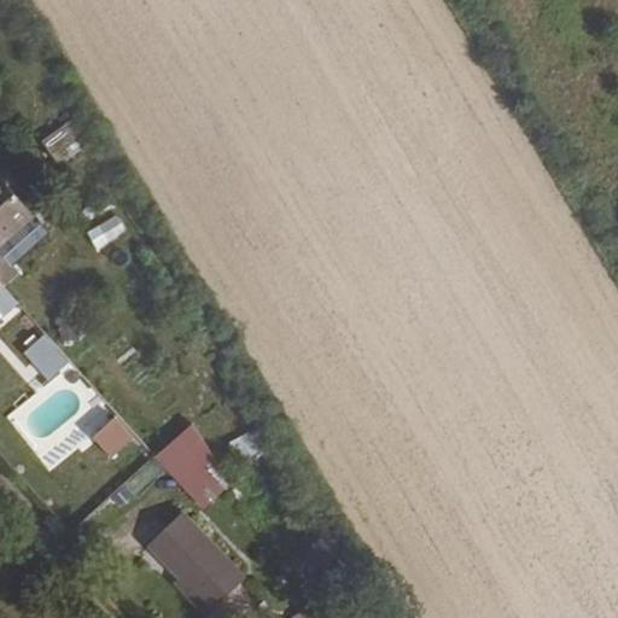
[(68,121),(52,139),(66,152),(82,133),(68,121)]
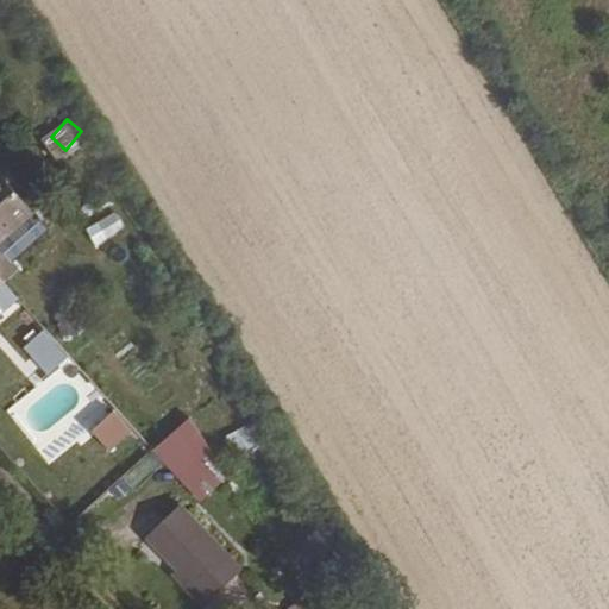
[(0,209),(22,190),(0,167),(0,209)]
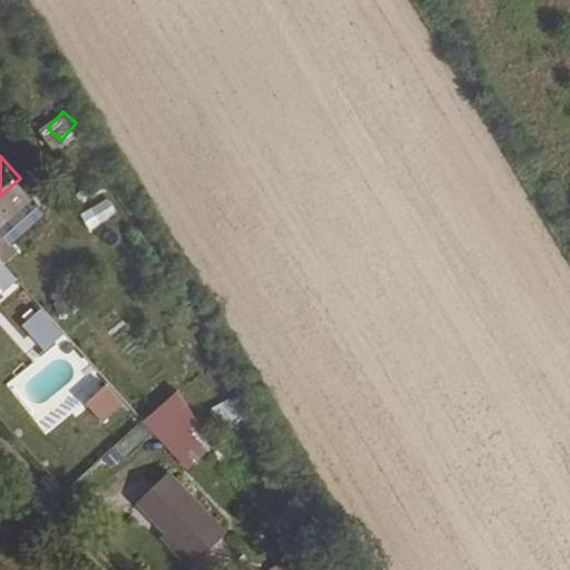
[(78,371),(88,362),(71,342),(61,351),(78,371)]
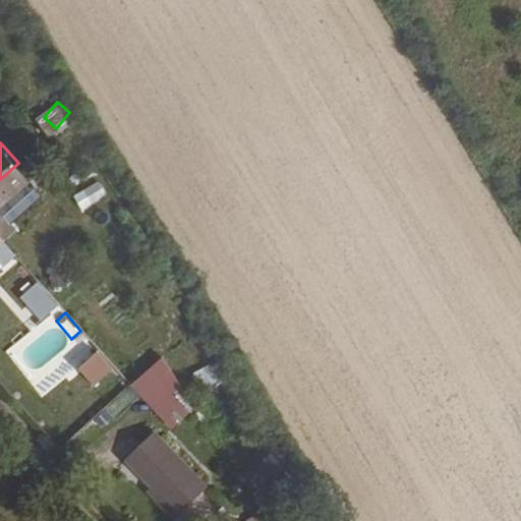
[(172,431),(200,406),(159,360),(130,385),(172,431)]
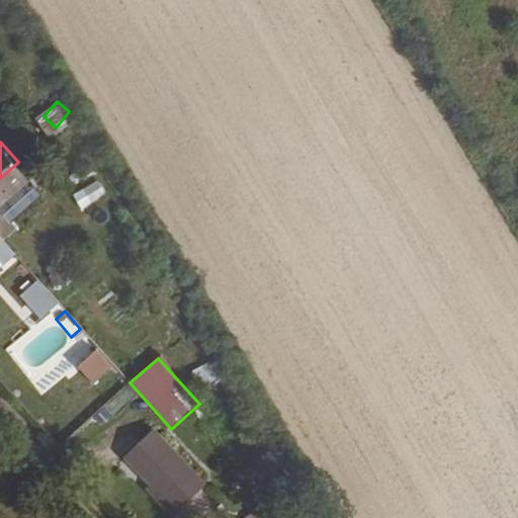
[(190,372),(198,389),(222,377),(213,360),(190,372)]
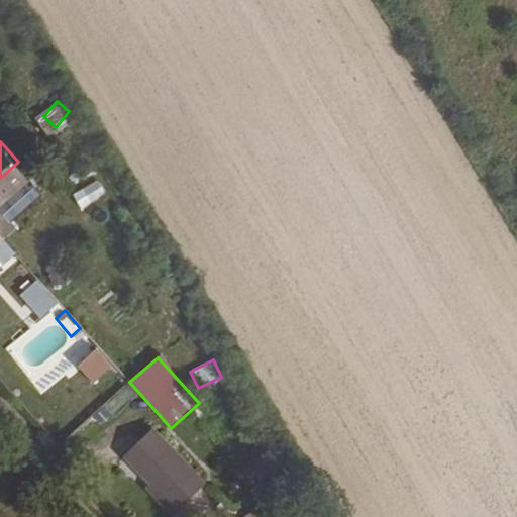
[(94,410),(129,385),(114,364),(87,383),(96,395),(72,413),(68,406),(46,422),(60,441),(97,415),(94,410)]
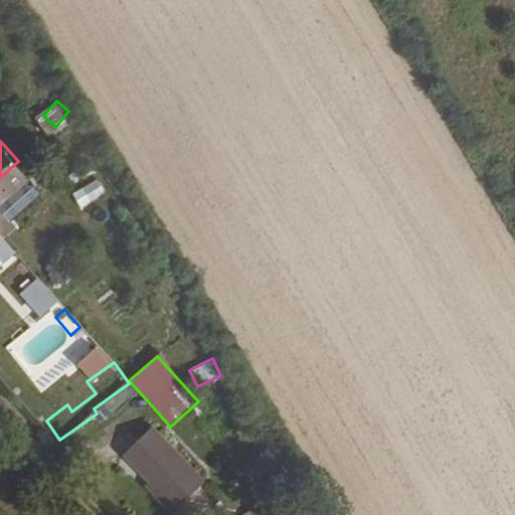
[(35,382),(58,381),(57,363),(34,364),(35,382)]
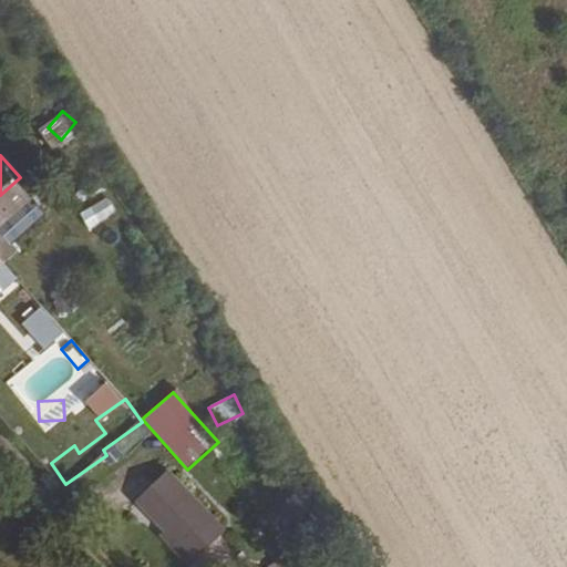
[(105,475),(125,460),(114,445),(94,461),(105,475)]
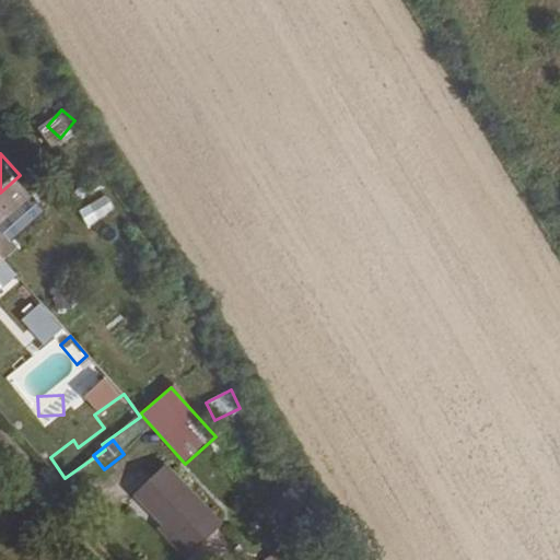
[(163,500),(125,456),(90,489),(128,532),(163,500)]
